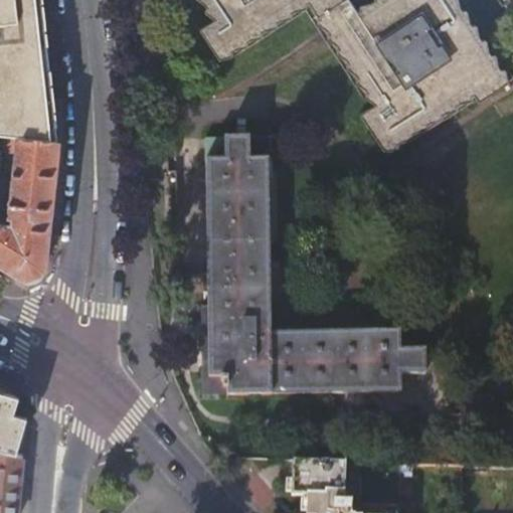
[(0,131),(3,132),(54,137),(39,0),(0,0),(0,131)]
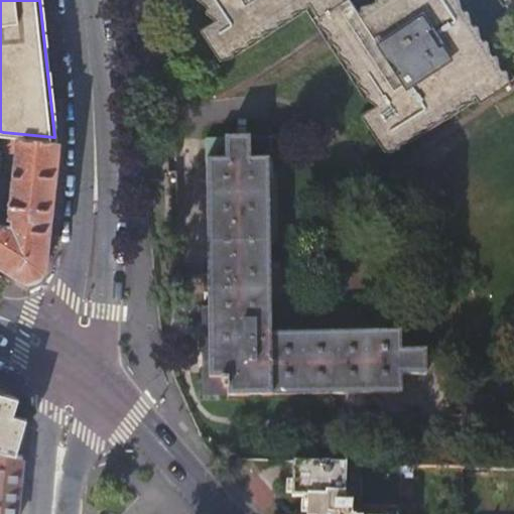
[(203,0),(215,17),(200,28),(220,58),(280,18),(275,11),(291,0),(318,0),(354,53),(347,58),(376,103),(361,113),(386,152),(476,93),(480,99),(510,81),(456,0),(504,0),(507,4),(513,21),(513,20),(513,0),(203,0)]
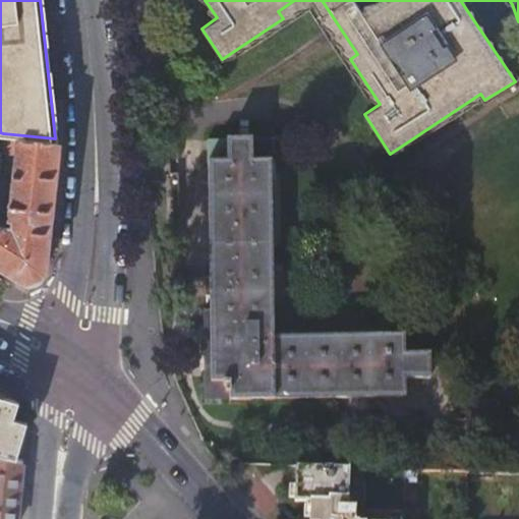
[(294,0),(278,11),(283,18),(310,0),(350,59),(357,54),(322,0),(294,0)]
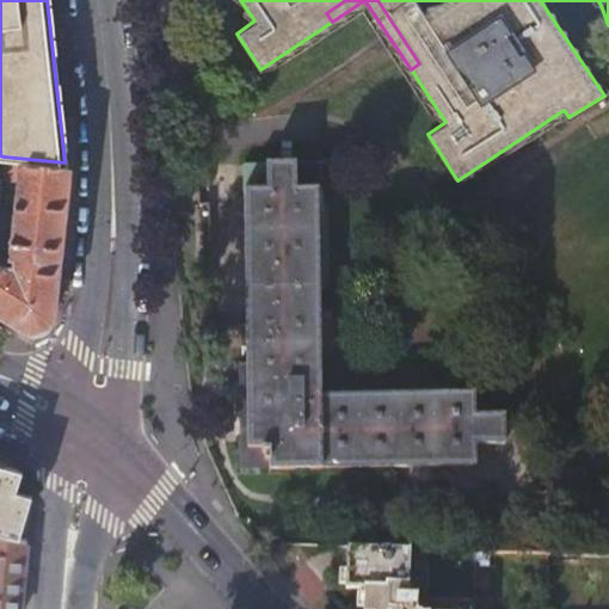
[(540,0),(604,96),(608,92),(608,86),(551,0),(540,0)]
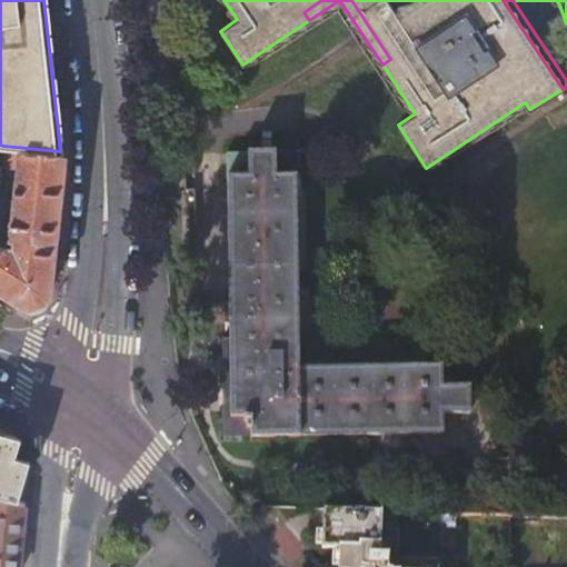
[(525,102),(426,168),(430,175),(529,109),(525,102)]
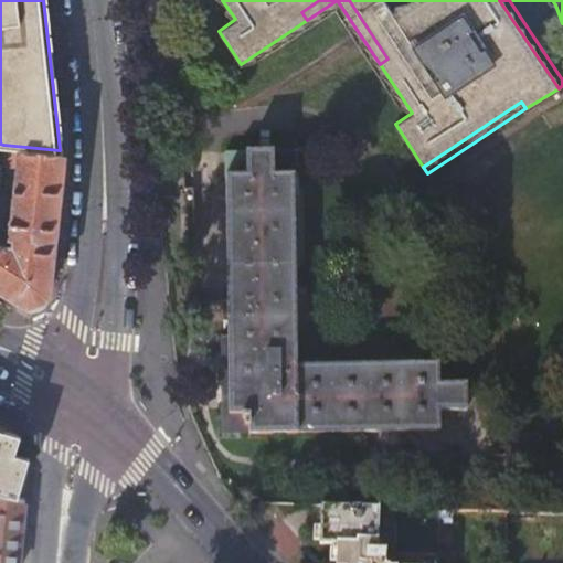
[(45,293),(60,150),(3,145),(1,163),(13,165),(0,234),(0,235),(10,236),(9,243),(0,242),(0,288),(19,300),(23,304),(45,293)]
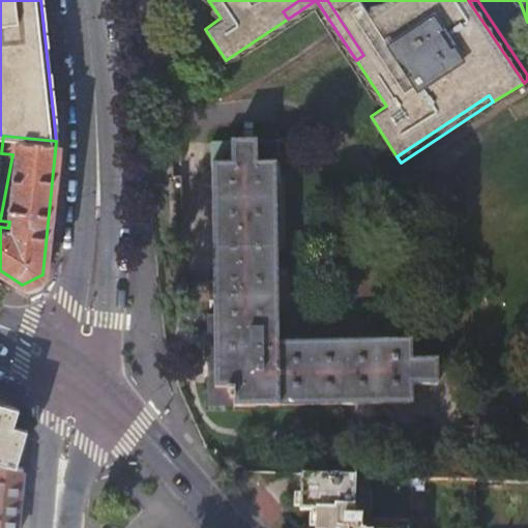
[(279,142),(210,142),(211,167),(213,281),(213,315),(207,315),(208,407),(413,403),(413,385),(438,384),(438,359),(413,358),(412,341),(279,343),(279,142)]
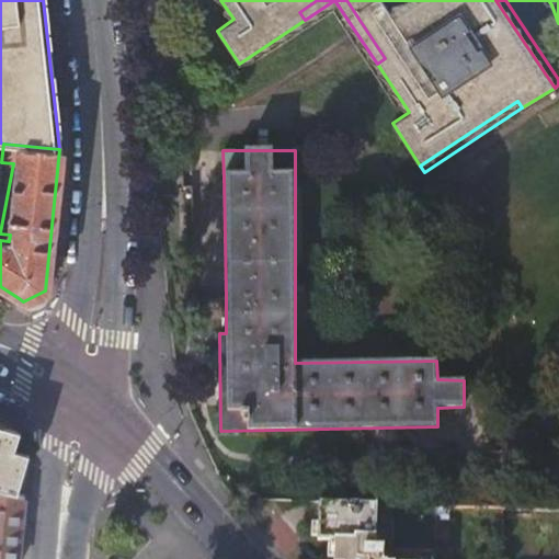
[(0,297),(11,304),(19,298),(0,286),(0,297)]
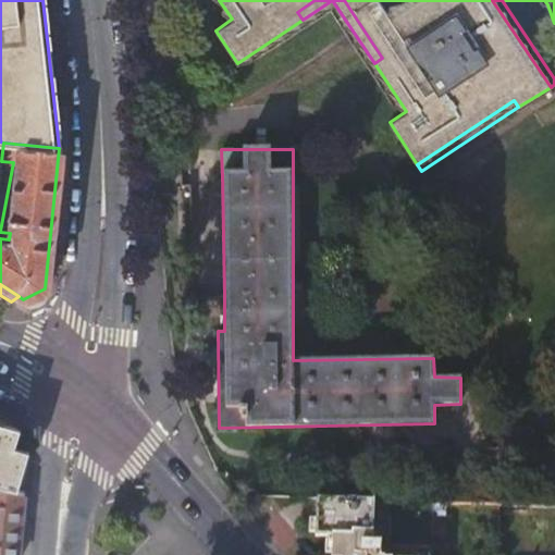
[(0,486),(14,489),(26,448),(13,444),(17,428),(7,423),(0,422),(0,486)]
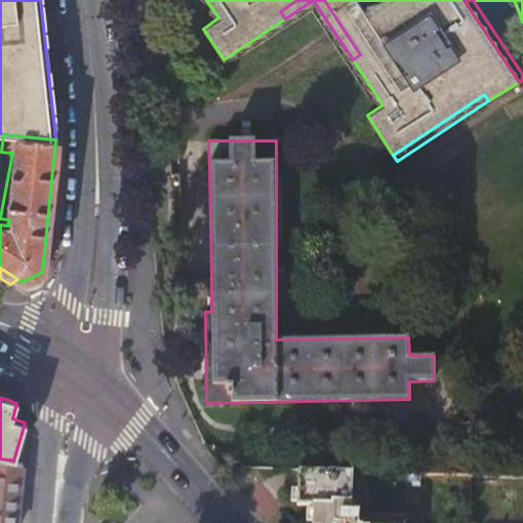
[(0,522),(14,522),(21,461),(13,460),(0,458),(0,522)]
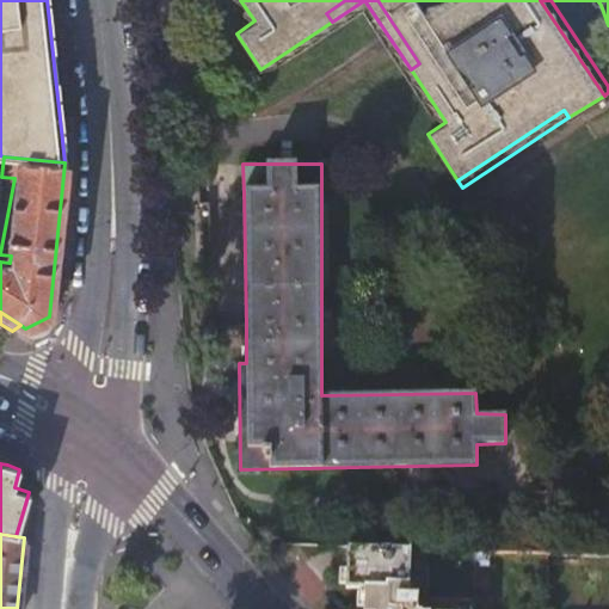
[(401,546),(340,543),(339,586),(358,588),(358,608),(411,608),(412,594),(401,594),(401,546)]
